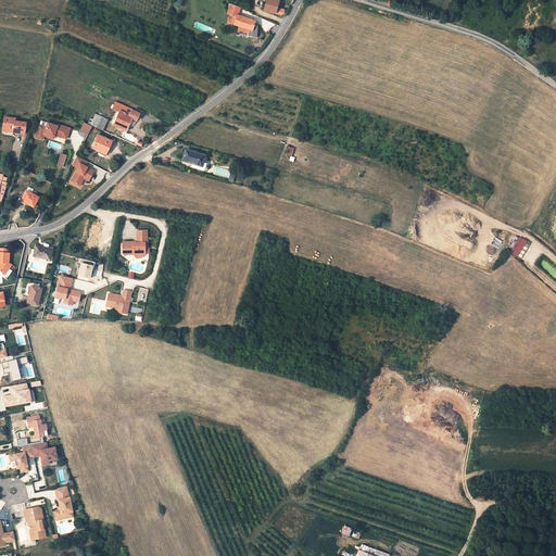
[(262,0),(265,1),(264,10),(275,13),(276,8),(274,7),(275,0),(262,0)]
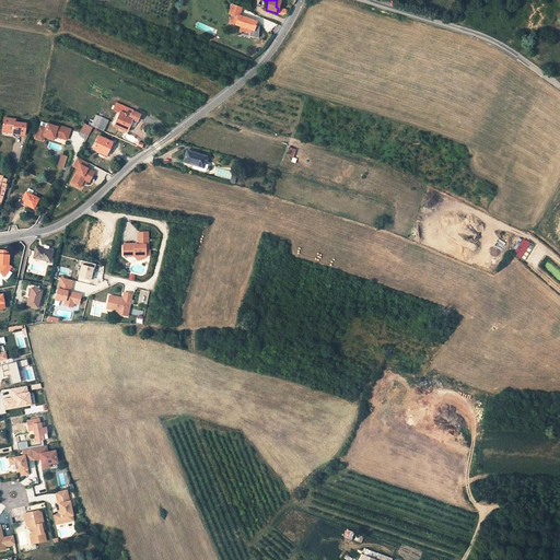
[(238,15),(238,16),(241,9),(232,6),(229,14),(231,15),(237,18),(238,15)]
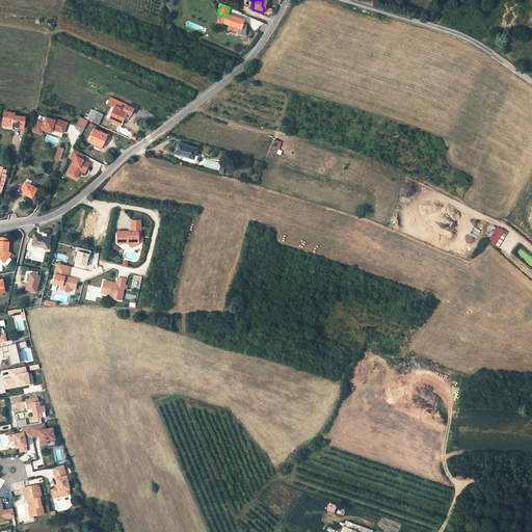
[(225,17),(219,15),(217,21),(223,23),(229,24),(239,28),(241,28),(243,21),(227,16),(227,15),(225,17)]
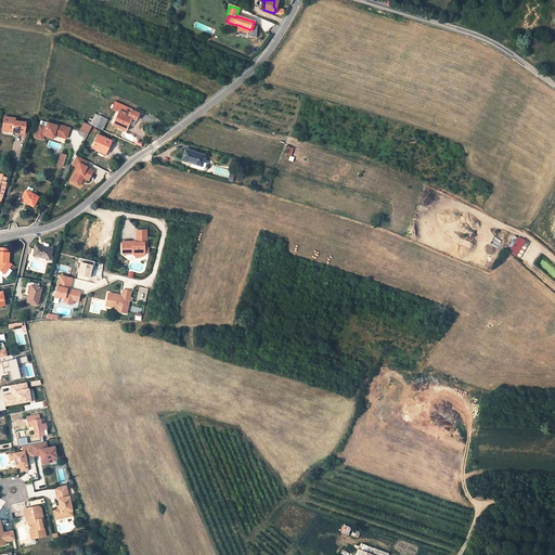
[(128,107),(116,102),(115,102),(112,107),(113,107),(119,111),(114,121),(113,124),(126,130),(127,128),(129,121),(134,124),(139,114),(131,111),(129,115),(126,114),(128,107)]
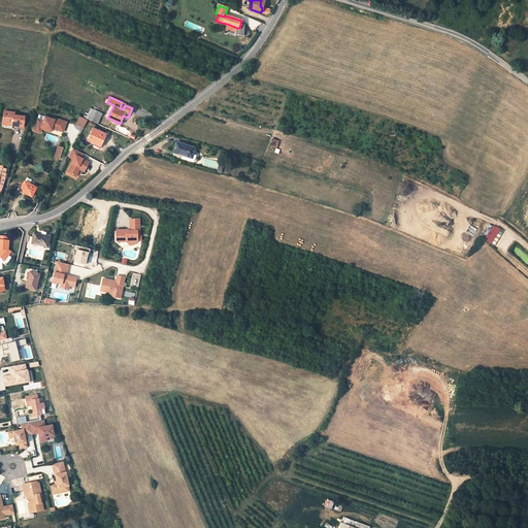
[(97,124),(102,113),(91,108),(91,109),(86,119),(97,124)]
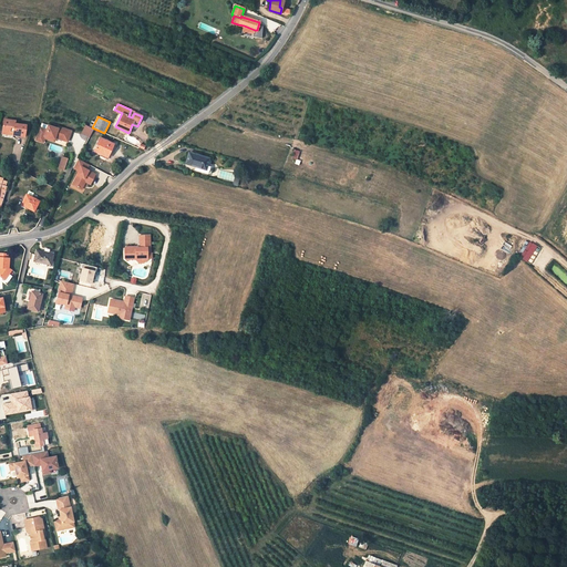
[(16,121),(4,120),(3,130),(13,131),(13,134),(24,136),(26,125),(16,124),(16,121)]
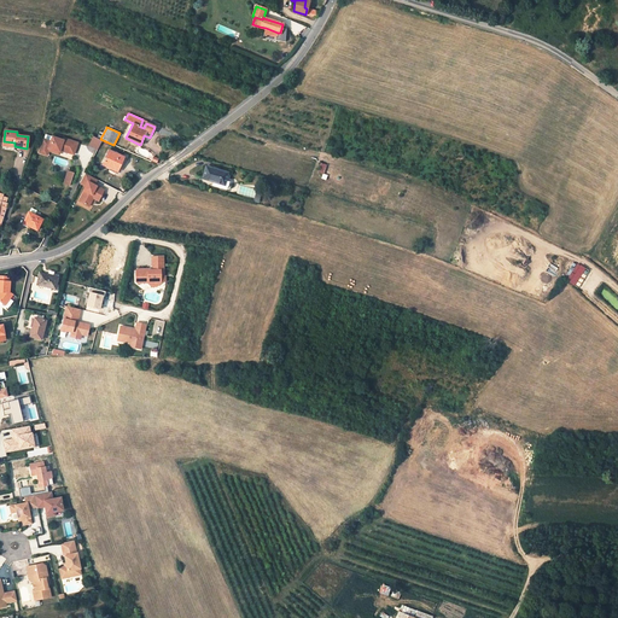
[(63,140),(46,134),(40,150),(50,153),(50,151),(51,149),(60,151),(62,150),(74,155),(77,143),(64,138),(63,140)]
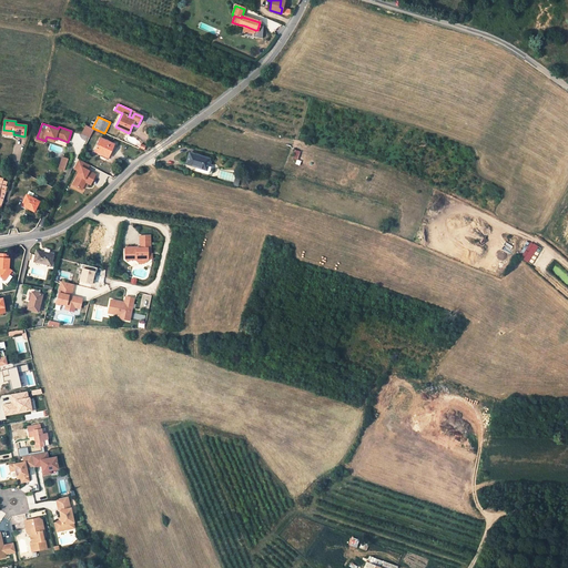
[(94,129),(87,125),(82,133),(90,137),(94,129)]
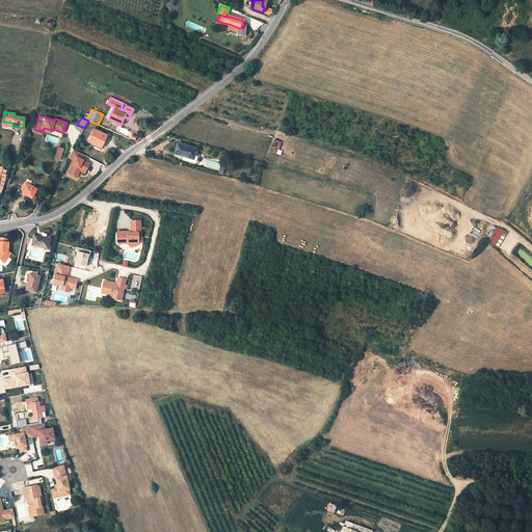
[(92,133),(88,141),(101,148),(107,135),(100,132),(95,129),(92,133)]
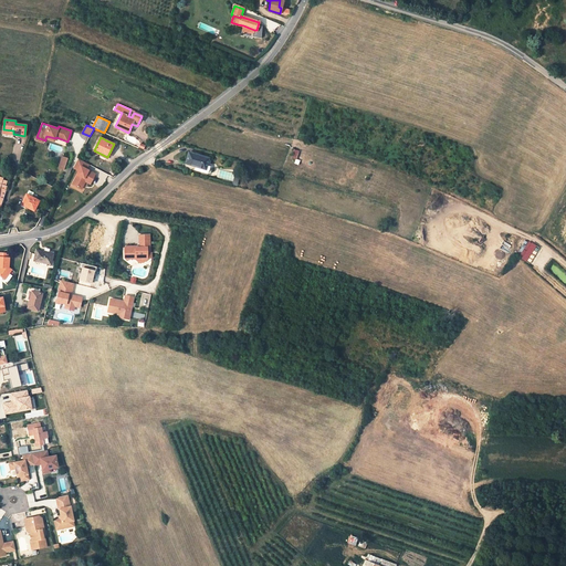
[(184,163),(182,167),(206,174),(210,175),(212,168),(212,166),(207,165),(208,158),(199,155),(200,153),(196,152),(196,154),(189,152),(186,163),(184,163)]
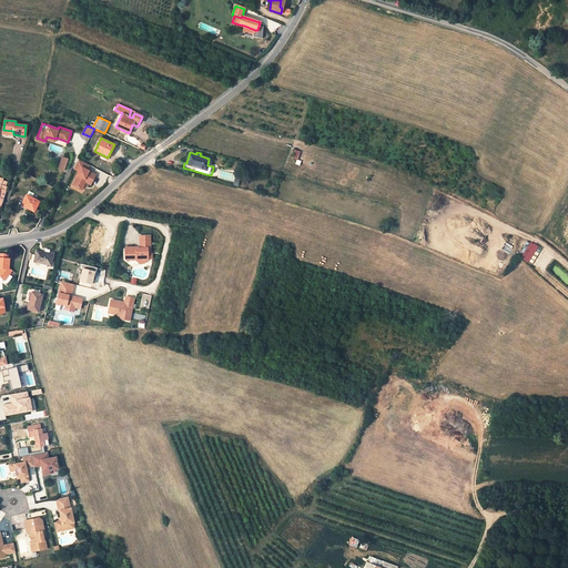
[(90,164),(79,159),(74,168),(79,170),(77,174),(78,175),(73,184),(80,188),(84,181),(91,184),(97,174),(88,170),(90,164)]
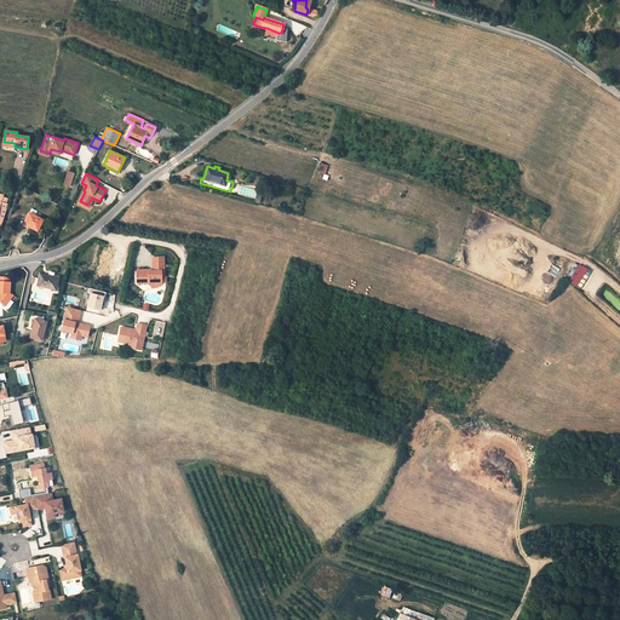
[(29,213),(24,223),(29,225),(28,227),(38,231),(44,220),(29,213)]
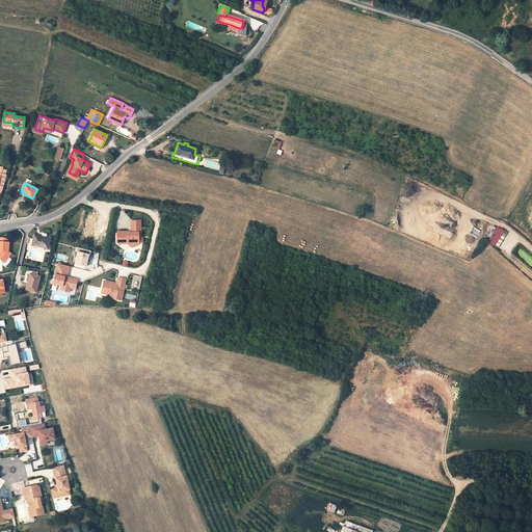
[(97,216),(86,213),(82,231),(92,233),(96,220),(97,216)]
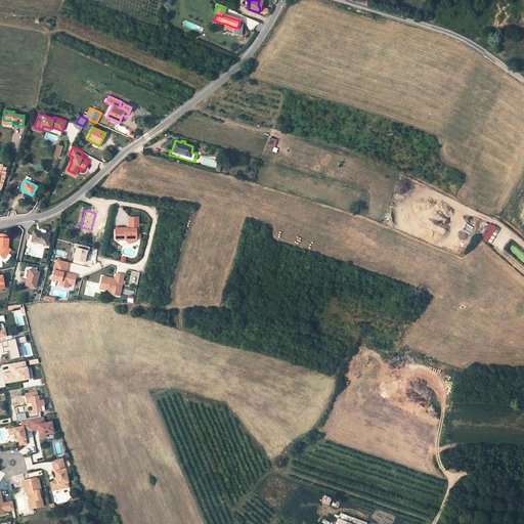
[(81,227),(79,231),(91,234),(95,218),(94,217),(91,229),(81,227)]
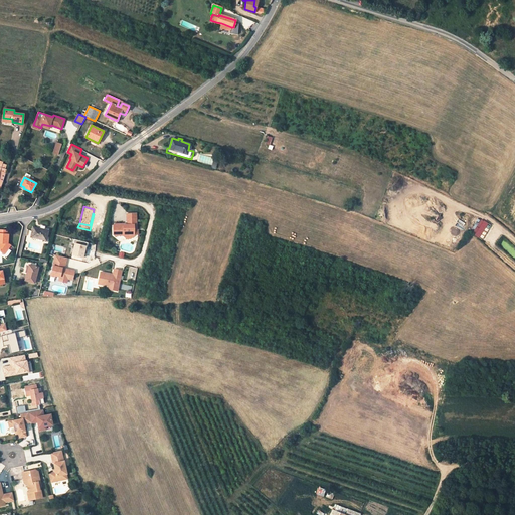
[(131,235),(134,235),(134,229),(136,229),(136,213),(127,213),(127,221),(128,222),(128,224),(127,224),(125,224),(124,223),(114,224),(113,225),(114,234),(115,236),(117,236),(118,235),(123,235),(126,238),(128,238),(131,235)]
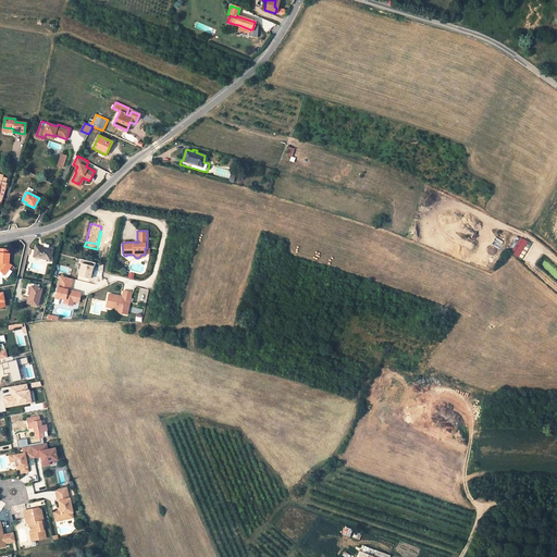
[(522,238),(514,256),(523,260),(532,244),(522,238)]
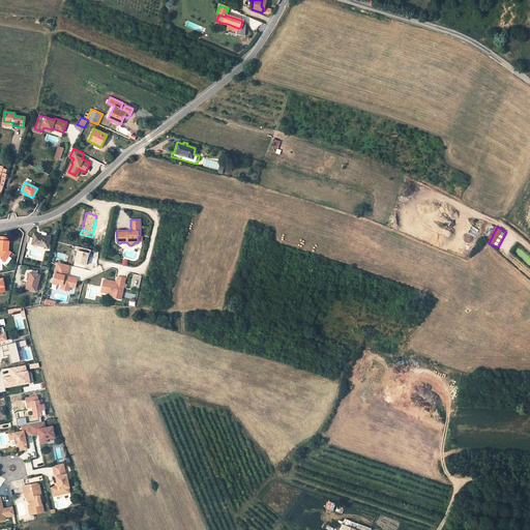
[(34,234),(32,243),(48,247),(50,237),(45,236),(45,237),(41,236),(41,235),(34,234)]
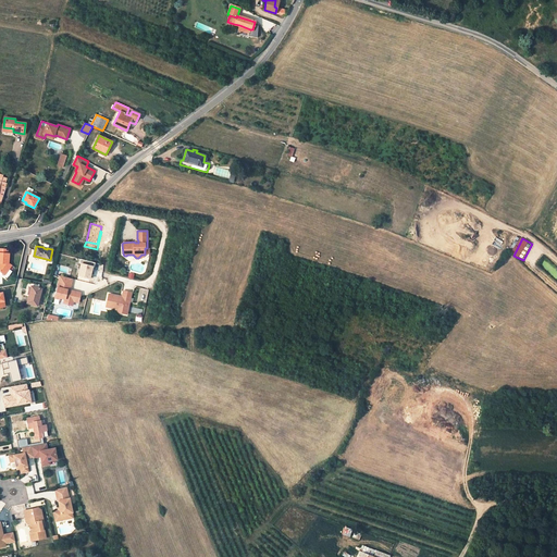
[(0,251),(0,271),(2,272),(4,274),(11,265),(8,262),(9,254),(7,252),(0,251)]
